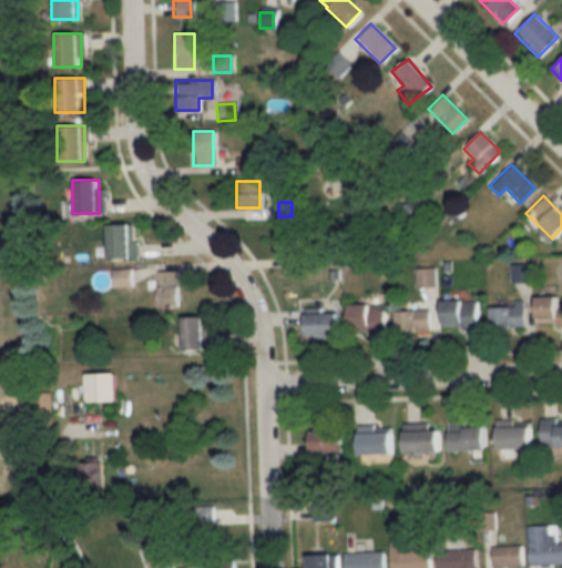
[(132,224),(105,224),(105,259),(132,259),(132,224)]
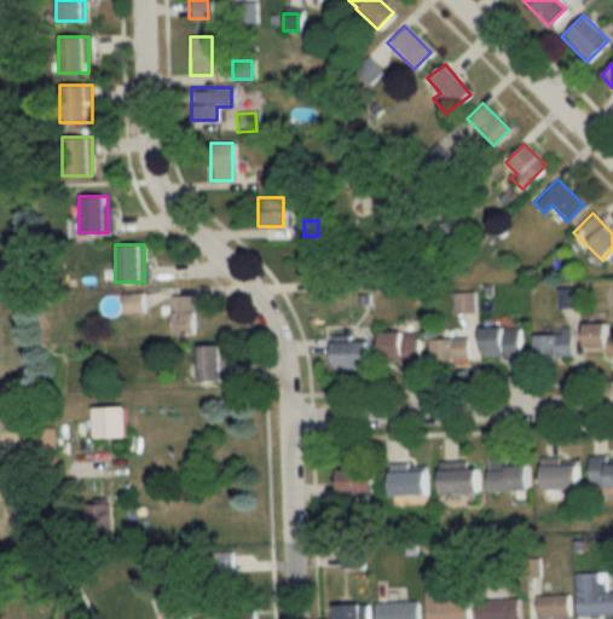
[(301,282),(325,282),(325,244),(301,244),(301,282)]
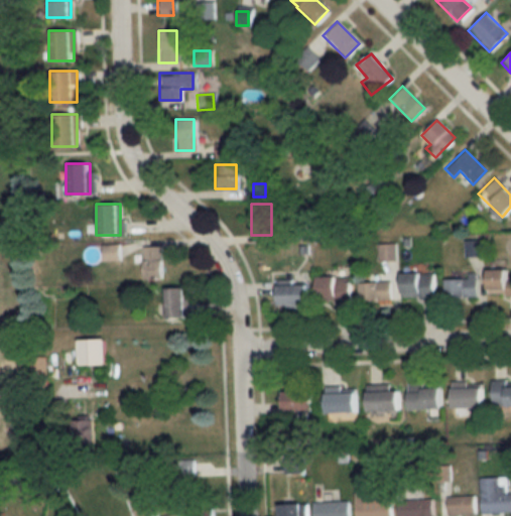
[(140,246),(140,279),(159,279),(159,246),(140,246)]
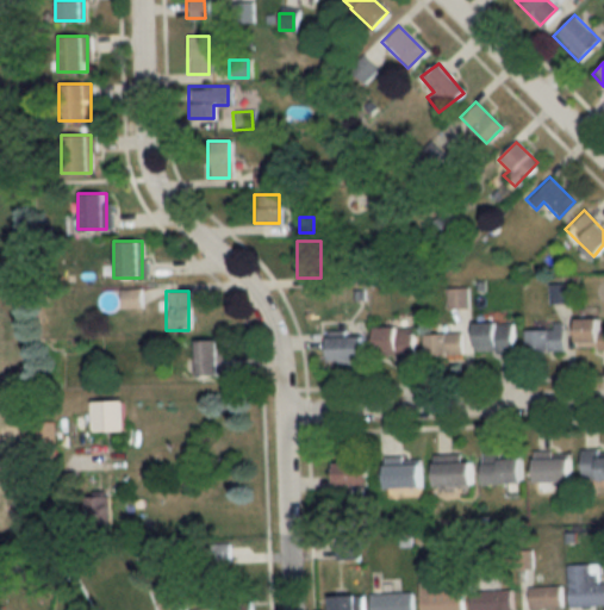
[(574,348),(603,348),(603,330),(596,331),(596,318),(574,318),(574,348)]
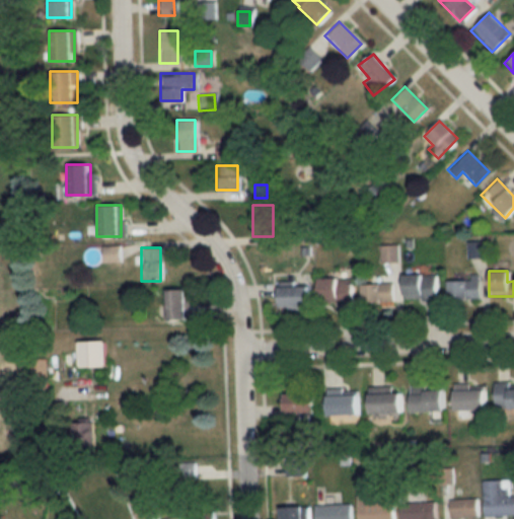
[(400,274),(400,299),(434,299),(434,274),(400,274)]
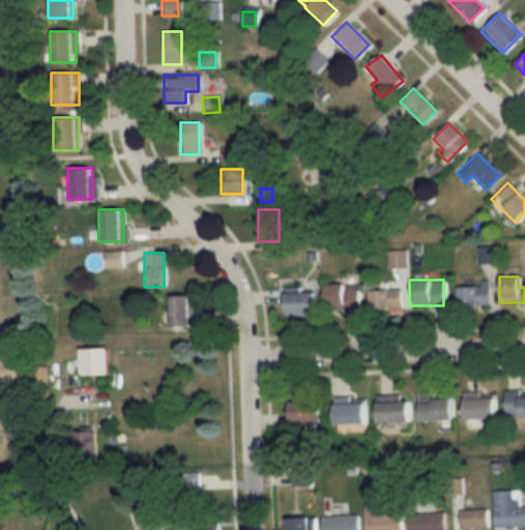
[(454,305),(487,305),(487,281),(476,281),(476,286),(454,286),(454,305)]
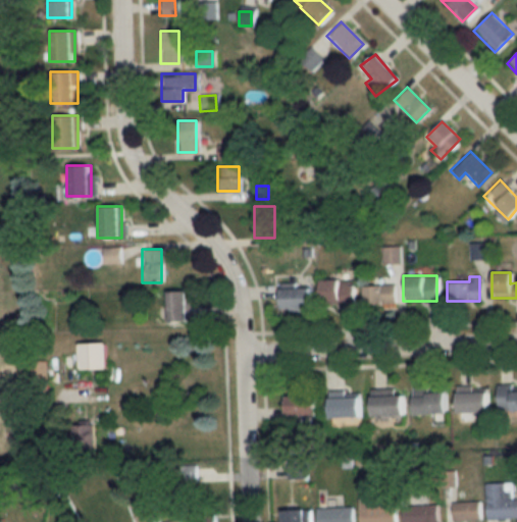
[(352,306),(352,280),(318,280),(318,306),(352,306)]
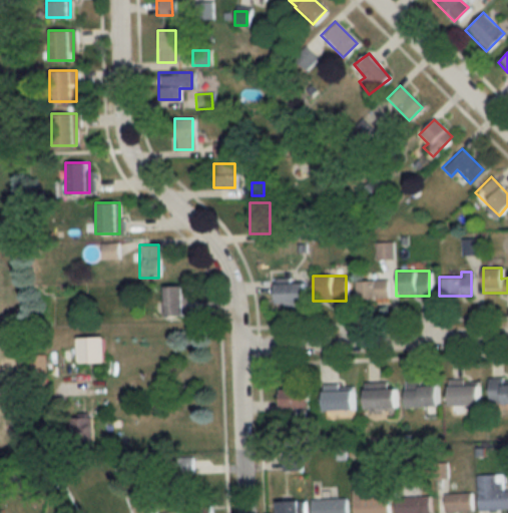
[(354,281),(354,300),(385,300),(385,281),(354,281)]
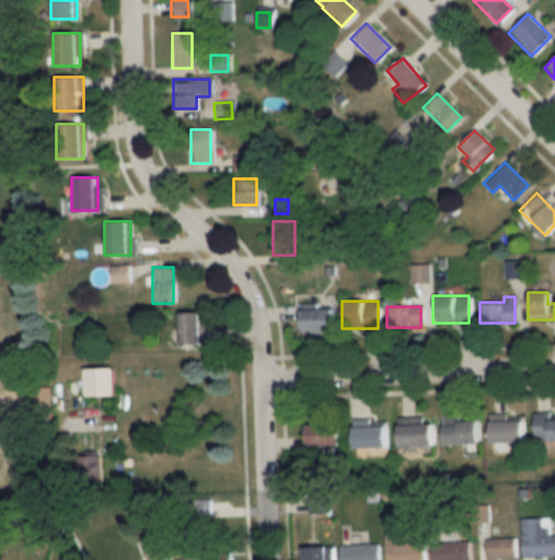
[(298,310),(298,331),(332,331),(332,310),(298,310)]
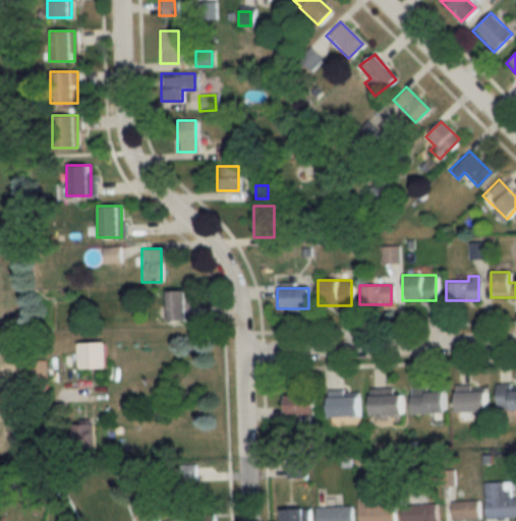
[(189,321),(189,290),(165,290),(165,321),(189,321)]
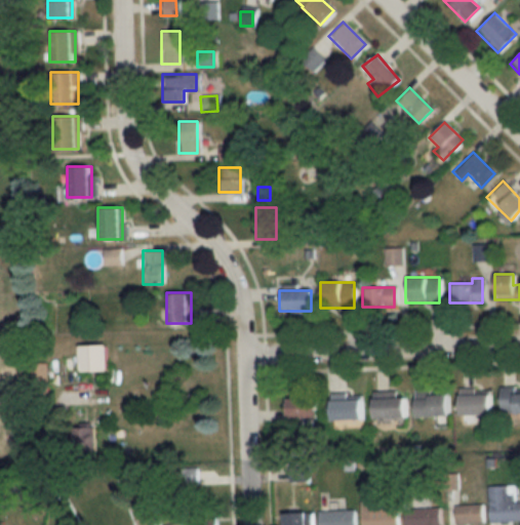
[(76,346),(76,371),(104,371),(104,346),(76,346)]
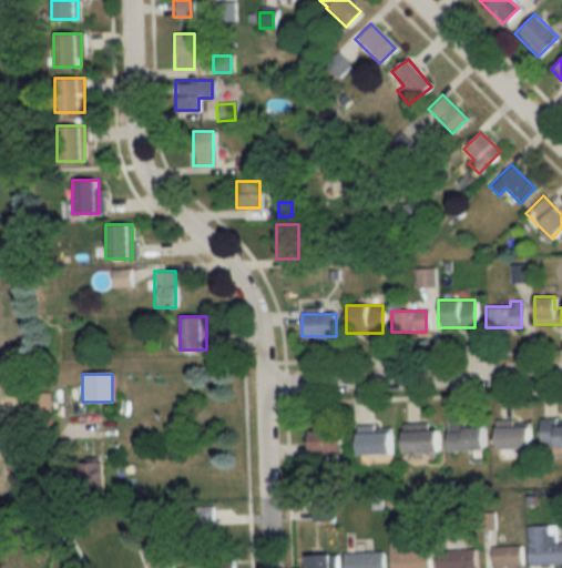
[(561,446),(561,425),(552,425),(552,419),(538,419),(538,446),(561,446)]
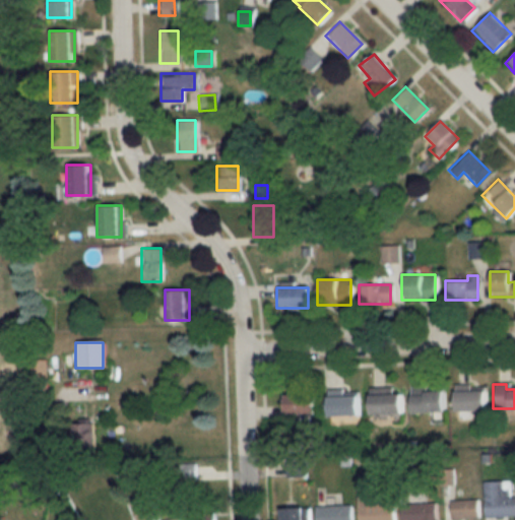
[(442,413),(442,391),(423,391),(423,387),(408,387),(409,413),(442,413)]
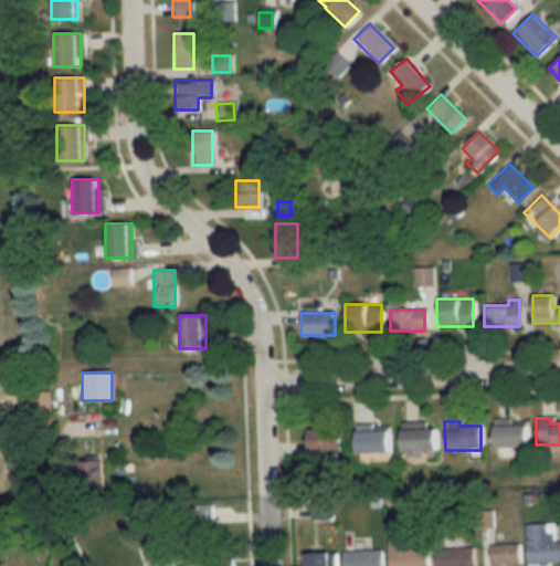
[(493,423),(493,447),(526,447),(526,423),(493,423)]
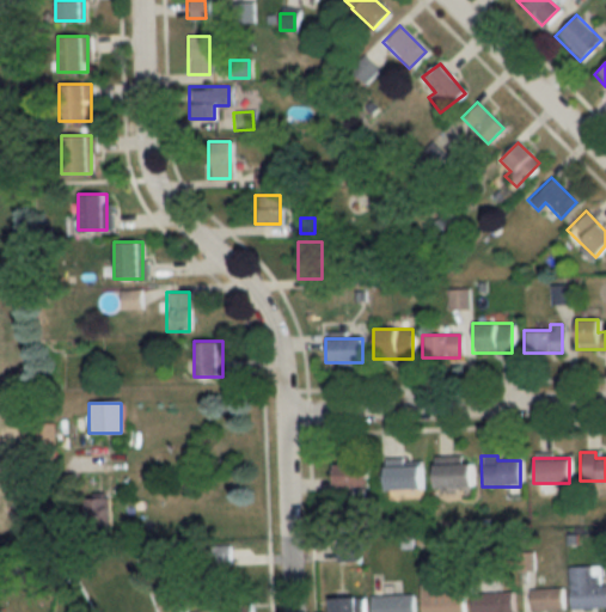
[(470,489),(470,460),(432,460),(432,489),(470,489)]
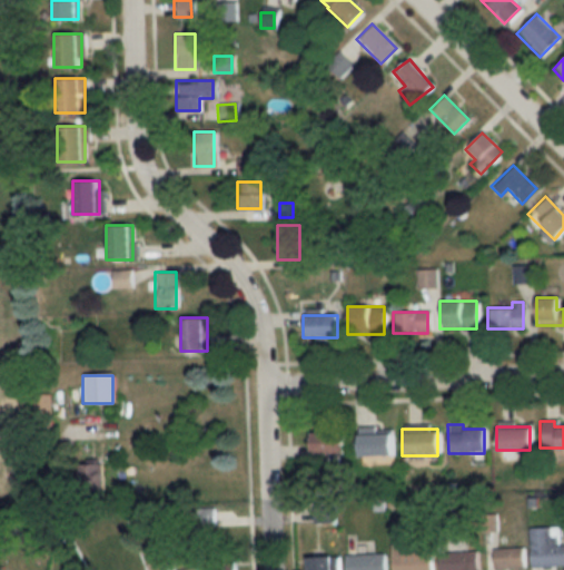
[(308,432),(308,454),(342,454),(342,432),(308,432)]
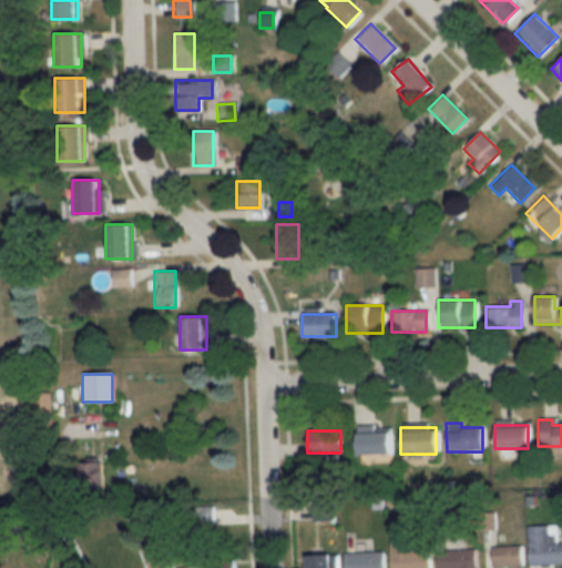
[(354,455),(388,455),(388,433),(354,433),(354,455)]
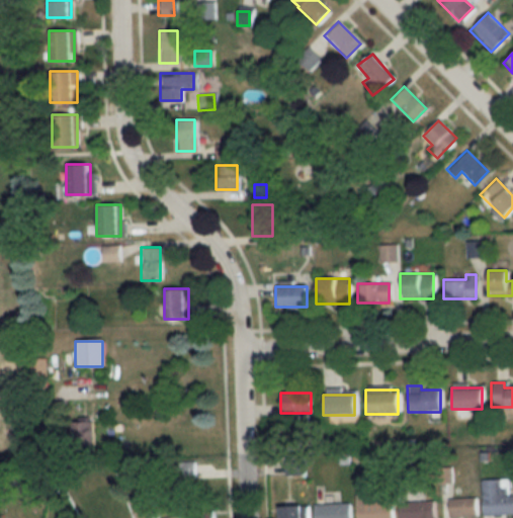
[(192,461),(175,462),(175,479),(193,479),(192,461)]
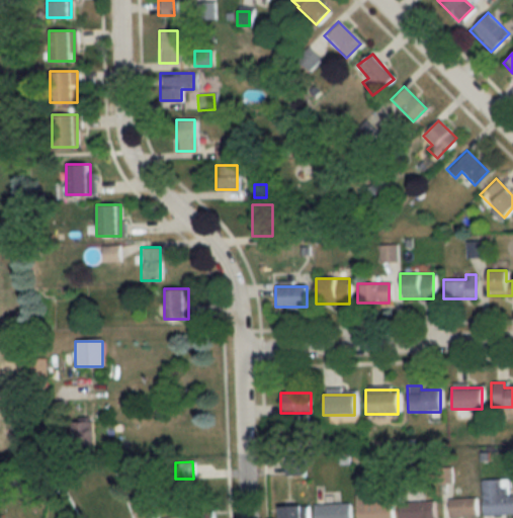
[(479,480),(480,514),(512,513),(512,493),(503,494),(503,479),(479,480)]
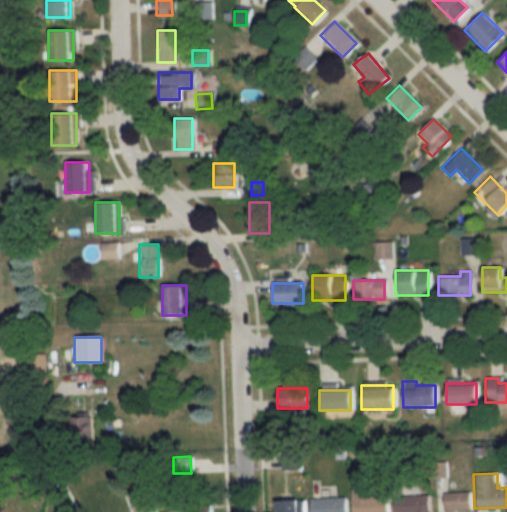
[(383,511),(383,486),(350,486),(349,511),(383,511)]
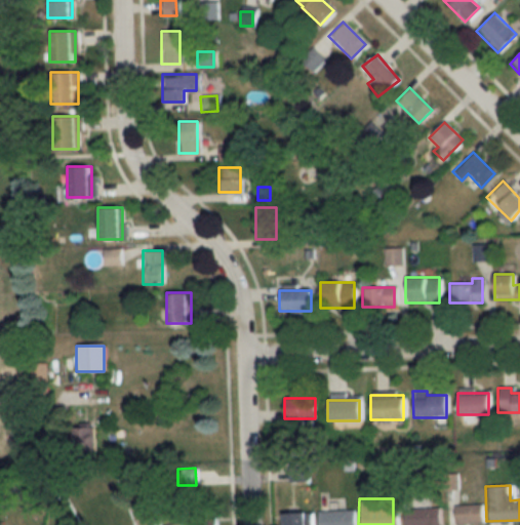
[(452,524),(480,524),(480,505),(452,505),(452,524)]
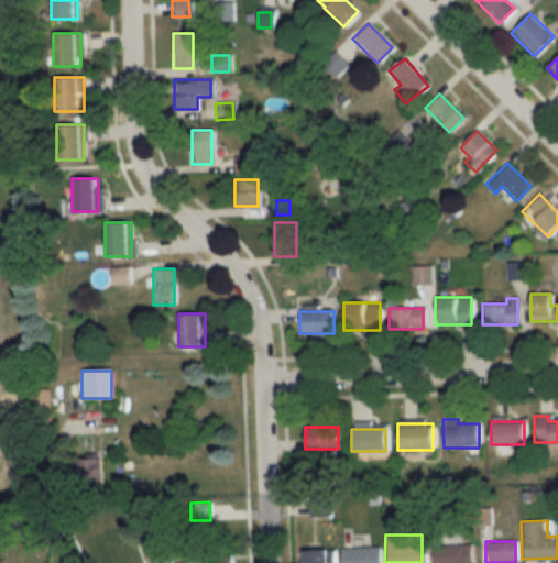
[(430,545),(430,562),(469,562),(470,545),(430,545)]
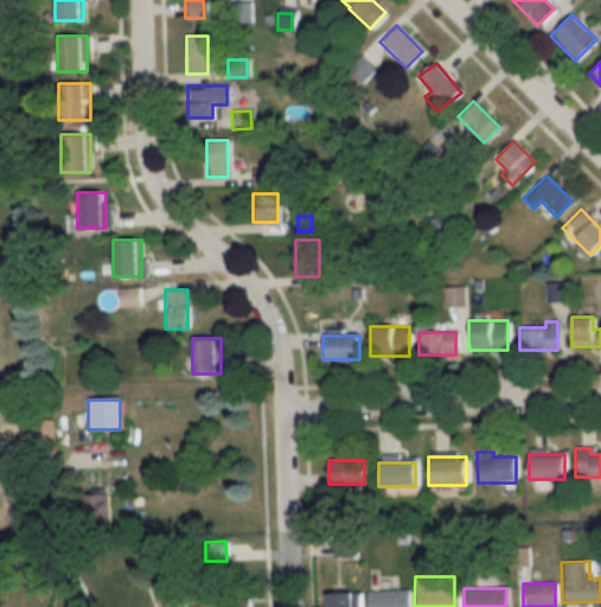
[(407,606),(408,590),(365,590),(364,606),(407,606)]
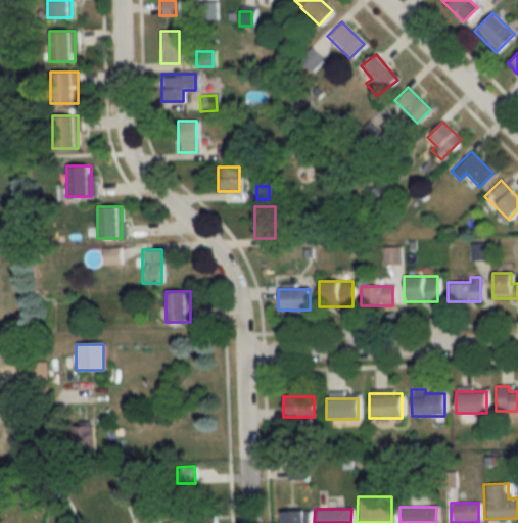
[(309,522),(309,511),(280,511),(280,522),(309,522)]
